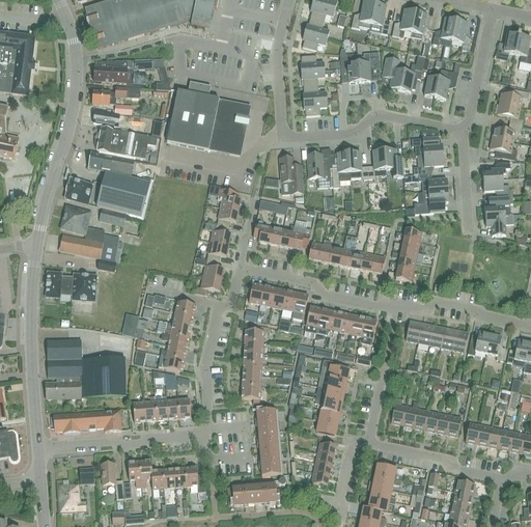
[(98,47),(193,17),(191,22),(204,25),(207,6),(212,7),(213,0),(104,0),(84,6),(86,11),(85,12),(88,23),(89,22),(92,31),(91,31),(94,42),(95,42),(98,47)]
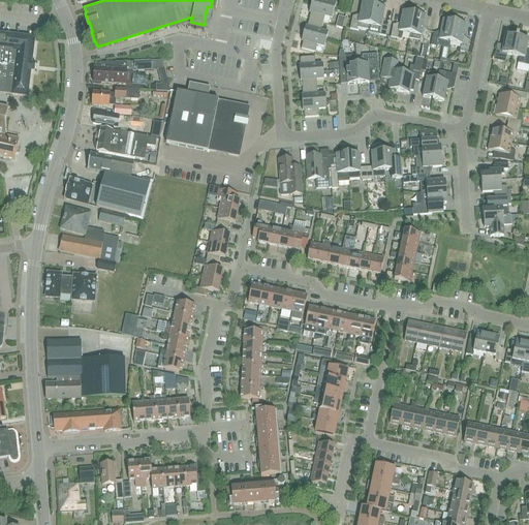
[(352,12),(350,25),(358,27),(358,25),(368,27),(369,22),(374,2),(371,1),(371,0),(363,0),(360,13),(352,12)]
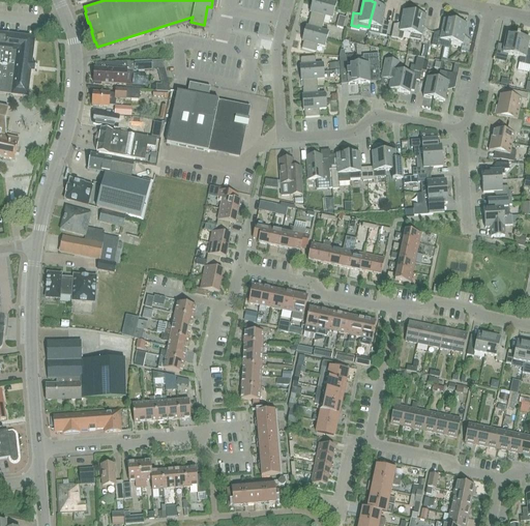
[(375,2),(370,22),(381,24),(379,31),(386,33),(389,20),(382,19),(386,2),(377,0),(377,2),(375,2)]
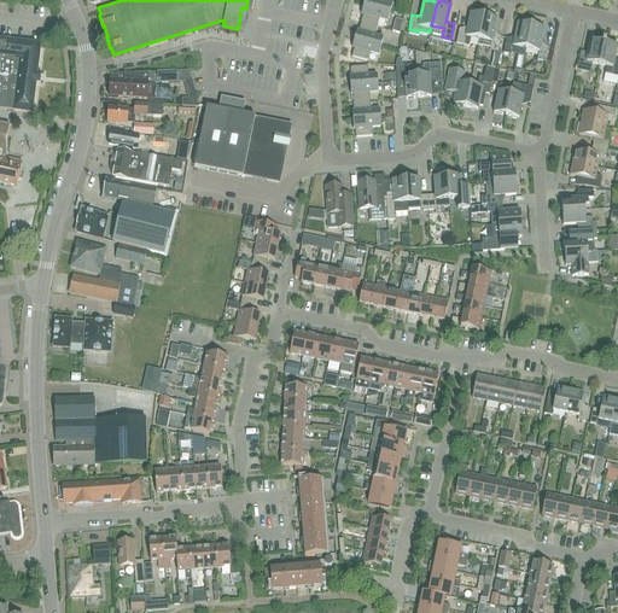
[(388,17),(390,9),(363,1),(361,10),(363,11),(361,18),(377,23),(379,15),(388,17)]
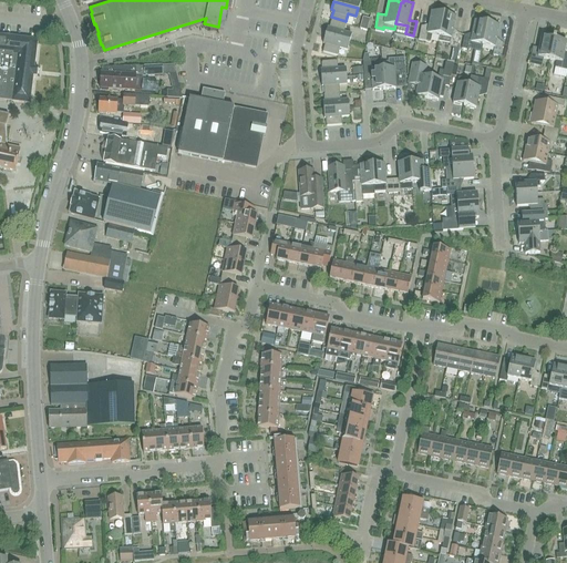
[(440,32),(444,11),(441,10),(442,8),(432,7),(429,24),(421,22),(419,37),(426,38),(428,30),(440,32)]
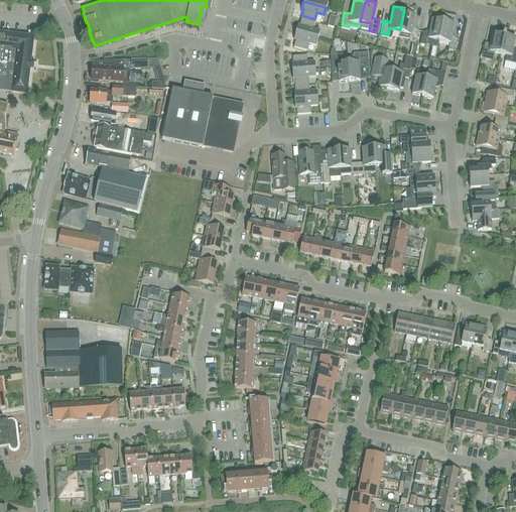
[(406,10),(404,10),(400,29),(398,35),(409,37),(409,38),(416,40),(418,27),(412,26),(415,10),(407,9),(406,10)]
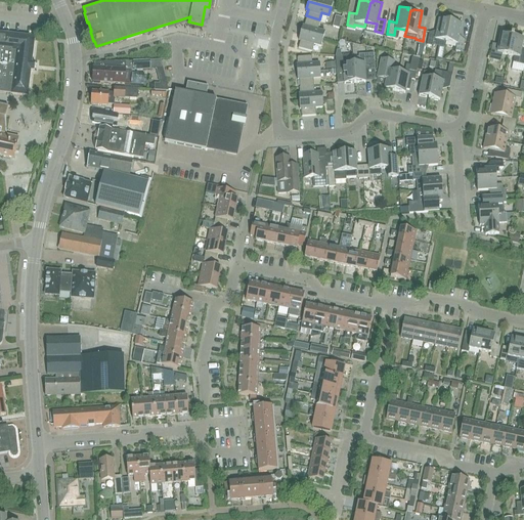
[(342,14),(336,12),(333,23),(339,25),(342,14)]
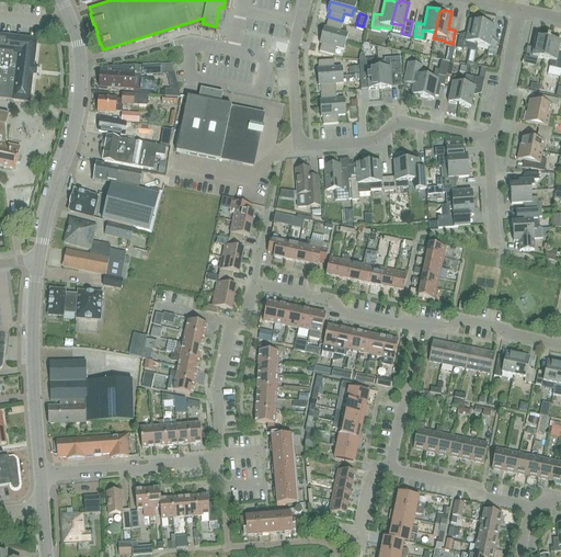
[(477,47),(478,41),(482,20),(479,19),(480,18),(470,15),(467,33),(460,31),(457,45),(465,46),(465,45),(477,47)]
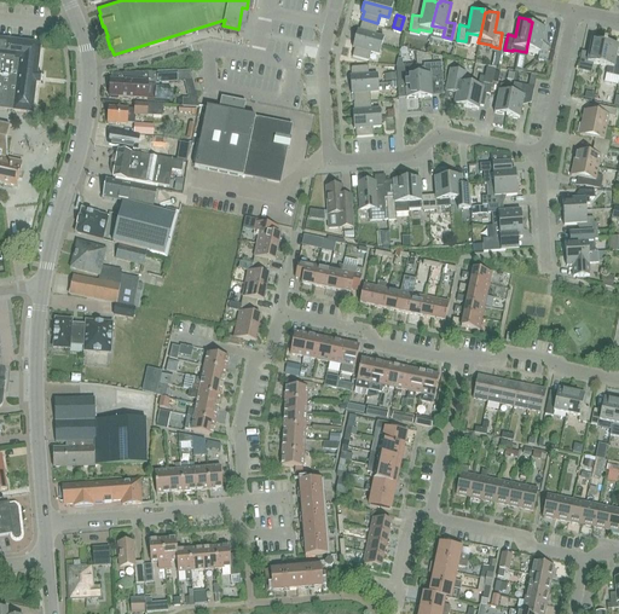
[(376,32),(377,23),(362,18),(359,27),(358,27),(356,35),(382,42),(385,34),(376,32)]
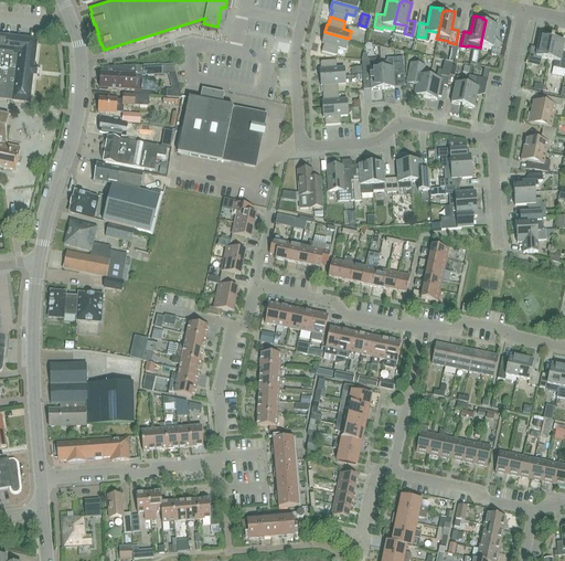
[(488,20),(486,20),(481,41),(492,44),(491,51),(499,53),(501,40),(494,38),(498,20),(489,19),(488,20)]
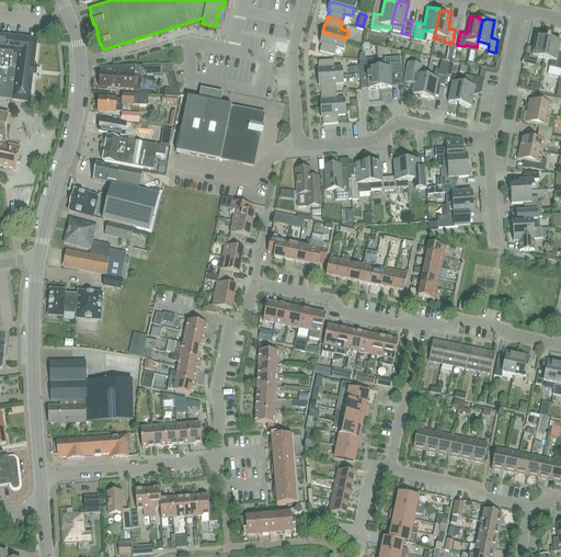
[(36,72),(37,64),(33,63),(36,36),(0,32),(0,95),(29,99),(32,71),(36,72)]
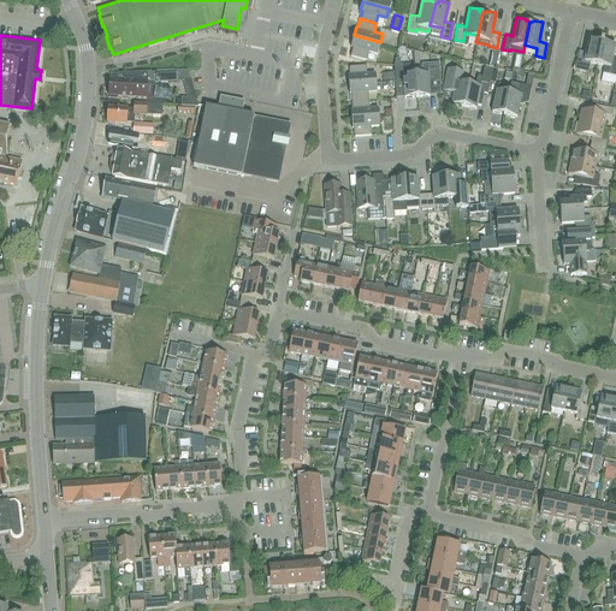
[(378,51),(380,42),(354,35),(351,43),(353,45),(350,53),(367,57),(369,48),(378,51)]
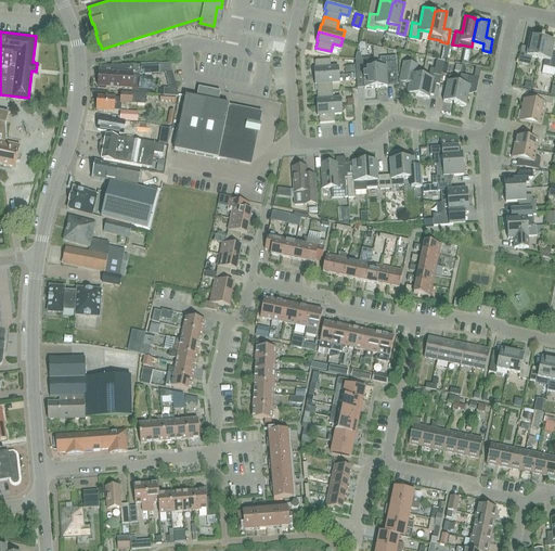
[(539,55),(543,34),(536,31),(533,34),(530,33),(528,45),(521,43),(518,60),(530,62),(532,53),(539,55)]
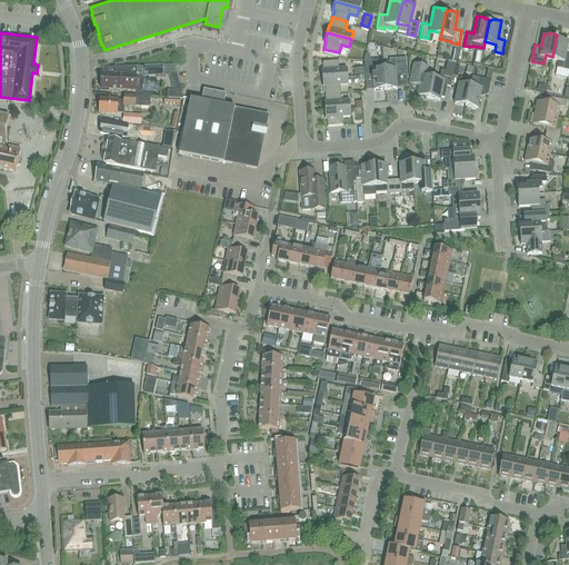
[(568,66),(568,50),(566,50),(568,39),(566,38),(563,36),(557,35),(552,57),(558,58),(557,65),(568,66)]
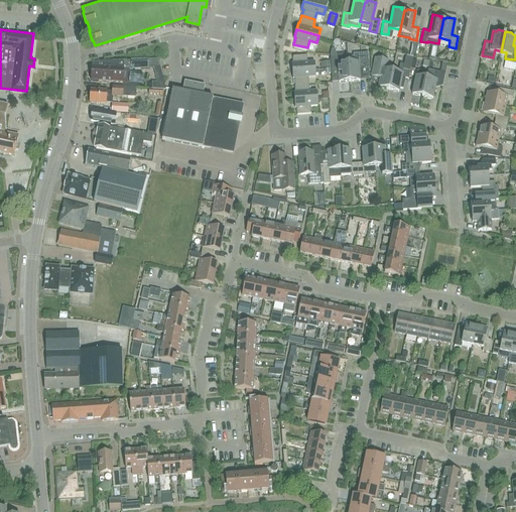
[(354,58),(348,59),(350,79),(360,78),(359,64),(369,62),(368,49),(353,50),(354,58)]
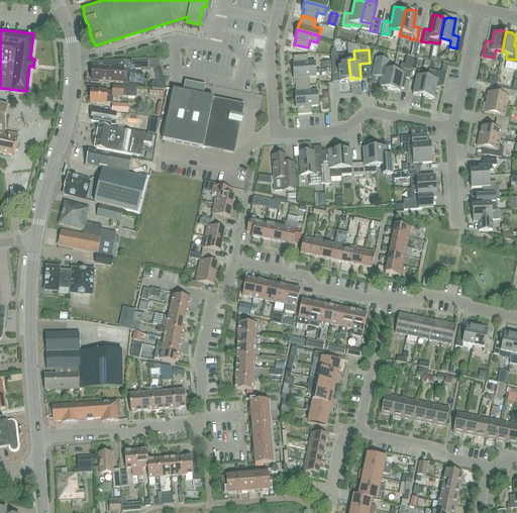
[(350,79),(348,60),(348,50),(331,53),(332,70),(339,70),(339,79),(350,79)]
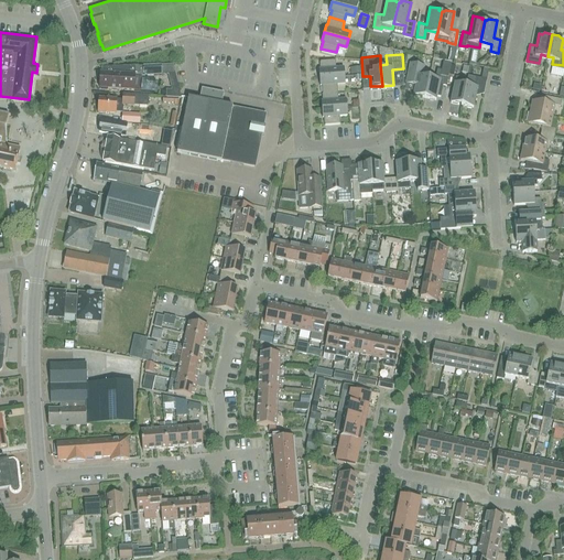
[(320,66),(320,74),(345,73),(344,64),(336,65),(335,56),(321,57),(321,66),(320,66)]
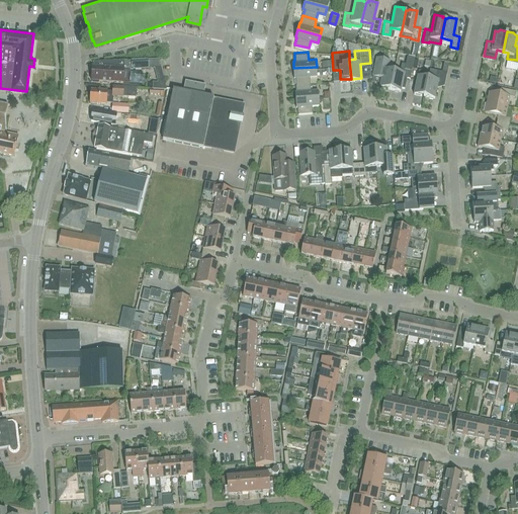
[(92,64),(91,78),(111,79),(122,80),(128,80),(130,67),(133,67),(133,66),(148,65),(154,64),(158,79),(153,79),(152,86),(166,87),(160,64),(158,56),(148,57),(126,58),(126,57),(93,59),(93,64),(92,64)]
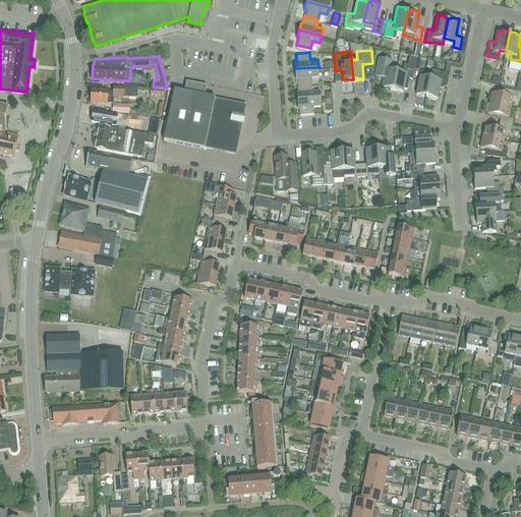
[(393,87),(397,68),(391,67),(393,58),(382,56),(379,69),(385,70),(382,84),(393,87)]
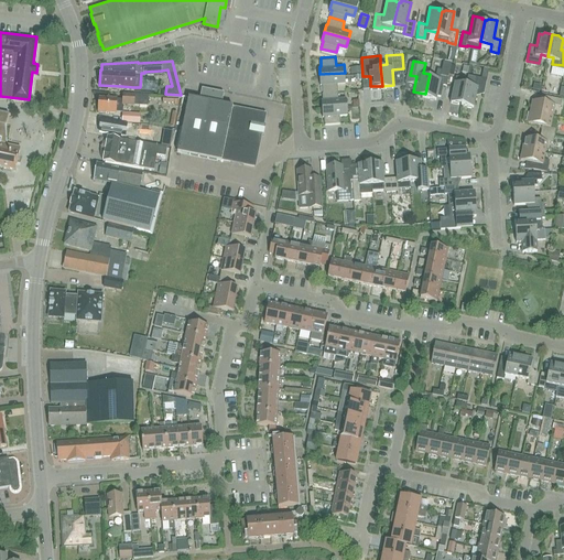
[(435,75),(430,74),(425,94),(436,97),(440,82),(446,83),(451,63),(443,61),(442,68),(436,68),(435,75)]
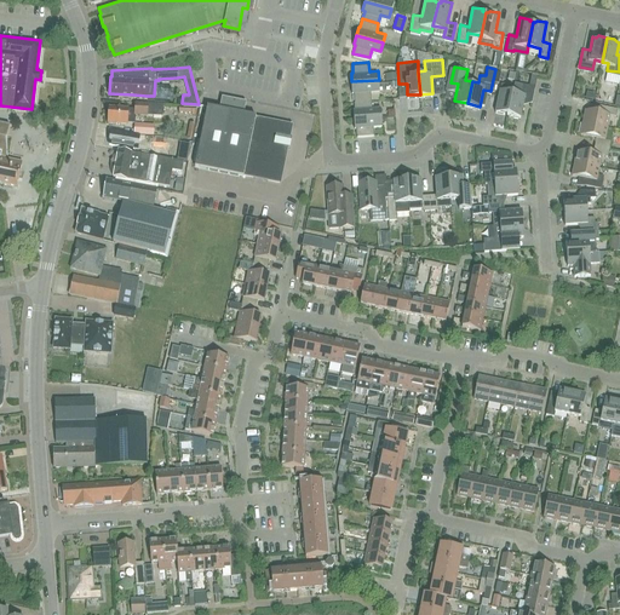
[(379,88),(379,80),(351,81),(352,91),(354,90),(355,98),(372,97),(371,88),(379,88)]
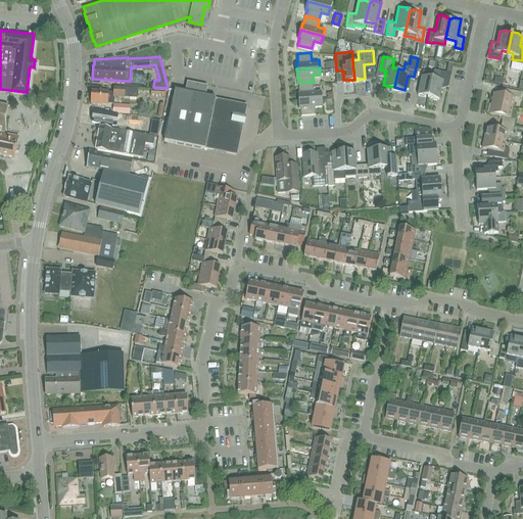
[(422,74),(418,92),(428,94),(433,71),(423,68),(422,74)]
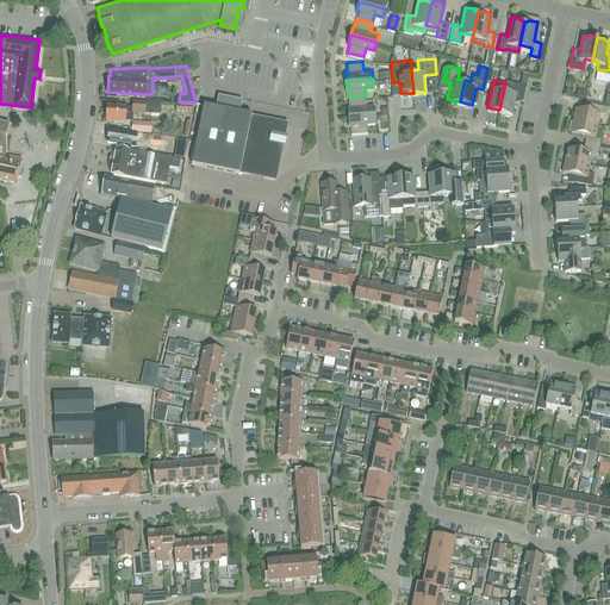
[(505,82),(499,110),(512,112),(515,97),(522,98),(523,98),(527,82),(514,80),(512,82),(506,81),(506,82),(505,82)]
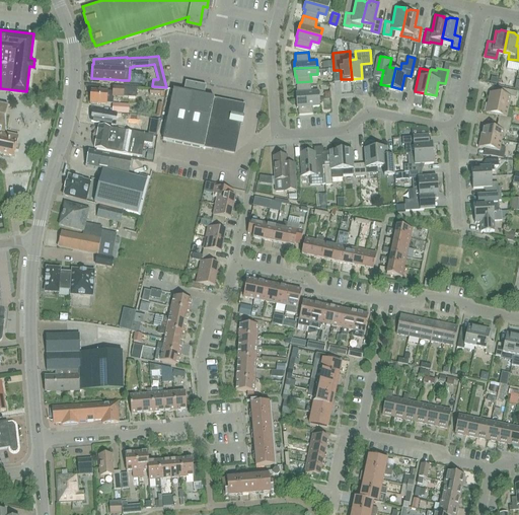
[(186,78),(183,88),(173,86),(163,137),(204,145),(204,143),(234,149),(243,102),(214,96),(214,94),(204,92),(206,83),(186,78)]
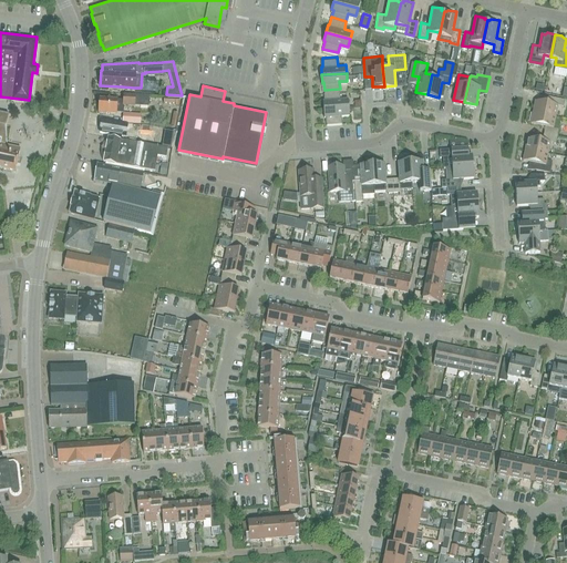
[(340,96),(340,89),(325,90),(325,98),(323,99),(323,106),(349,104),(348,96),(340,96)]
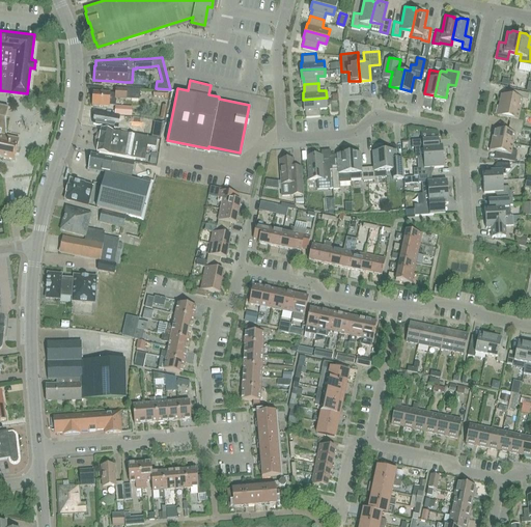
[(93,89),(92,103),(109,104),(109,102),(115,103),(115,95),(127,96),(127,95),(140,96),(140,87),(128,86),(115,85),(115,91),(109,91),(109,90),(93,89)]
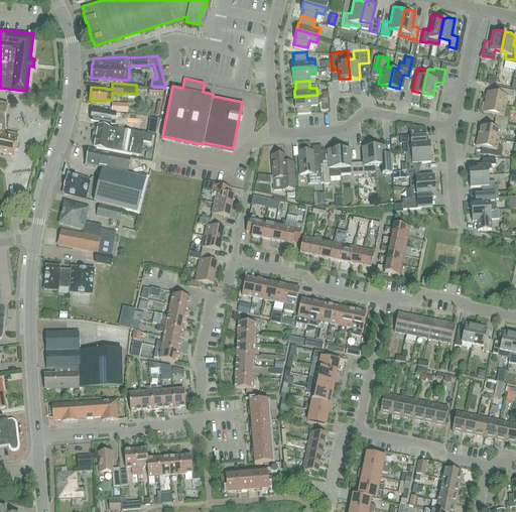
[(487,89),(485,99),(506,103),(508,93),(513,94),(514,88),(502,86),(500,92),(487,89)]
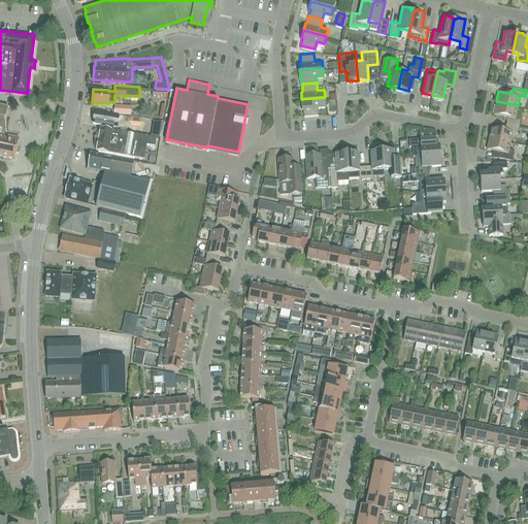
[(325,105),(325,97),(301,99),(302,106),(303,106),(304,113),(319,112),(318,105),(325,105)]
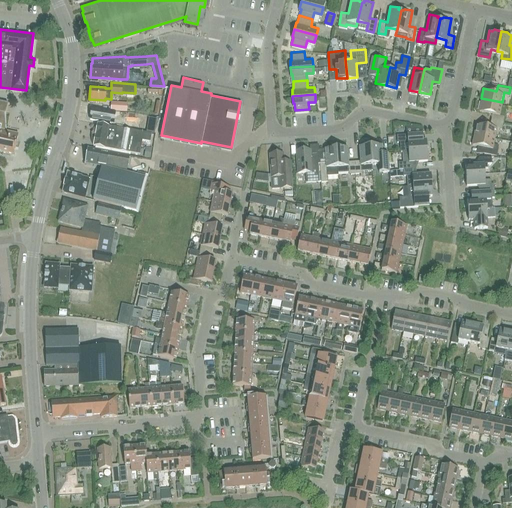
[(0,148),(2,149),(13,151),(18,131),(0,126),(1,123),(3,123),(8,101),(0,98),(0,148)]
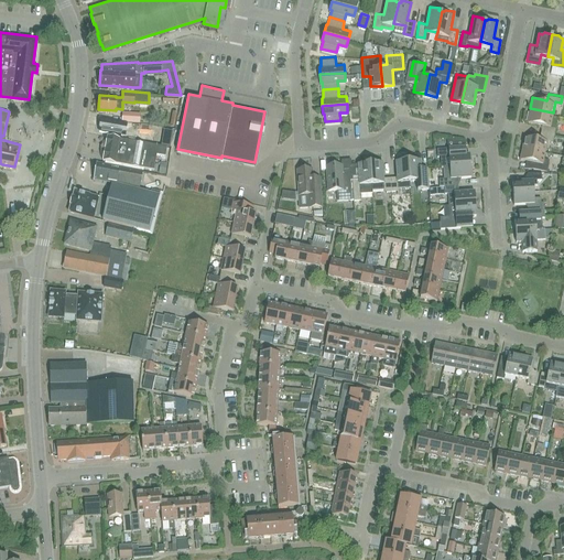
[(551,124),(553,112),(530,108),(528,120),(542,122),(541,130),(554,132),(556,126),(551,124)]
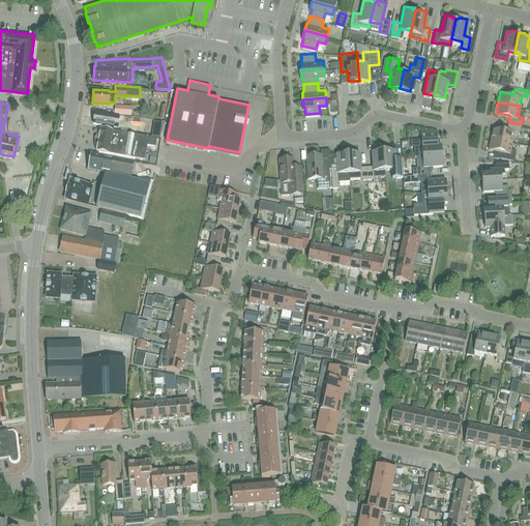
[(131,104),(115,103),(114,112),(131,113),(131,104)]
